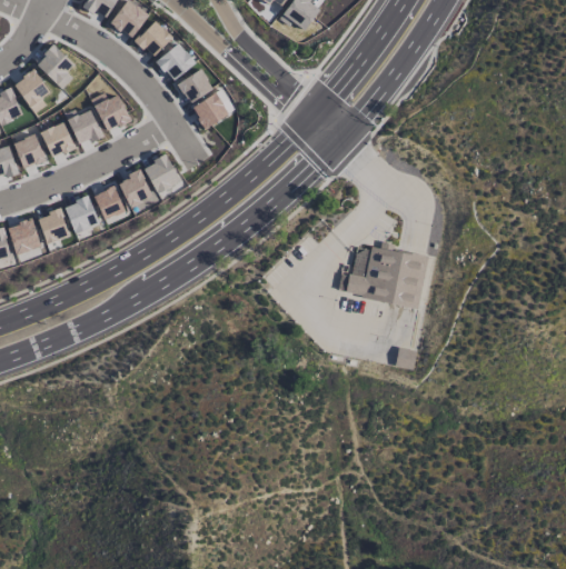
[(117,0),(88,0),(83,8),(96,15),(99,10),(108,16),(117,0)]
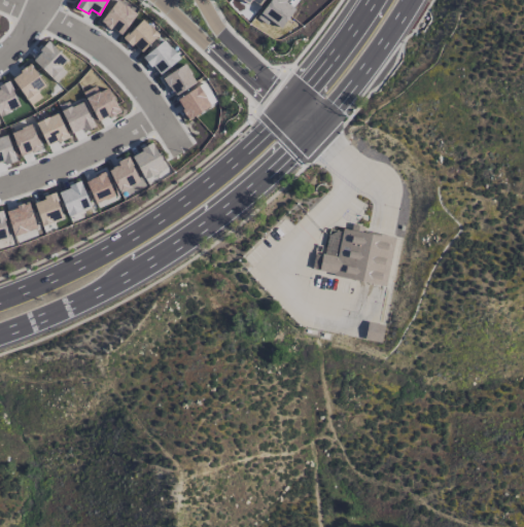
[(138,14),(119,0),(118,0),(102,21),(121,36),(138,14)]
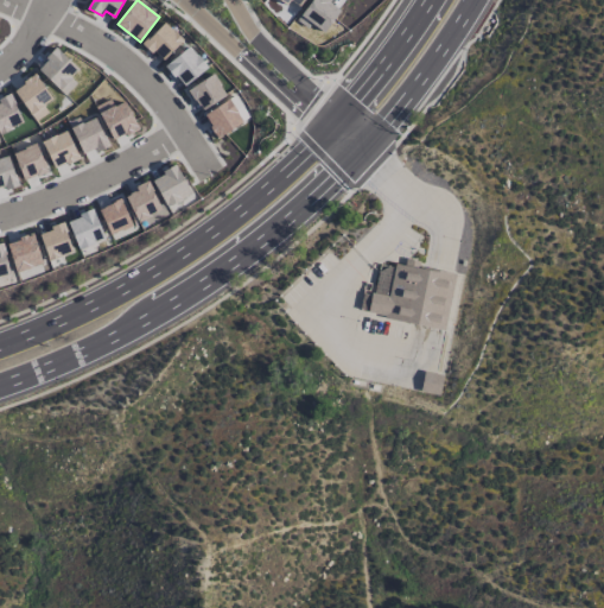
[(163,62),(184,40),(166,23),(145,43),(163,62)]
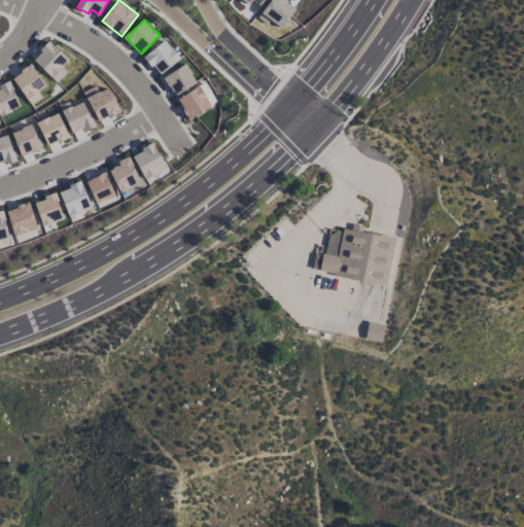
[(145,57),(160,74),(181,58),(167,40),(145,57)]
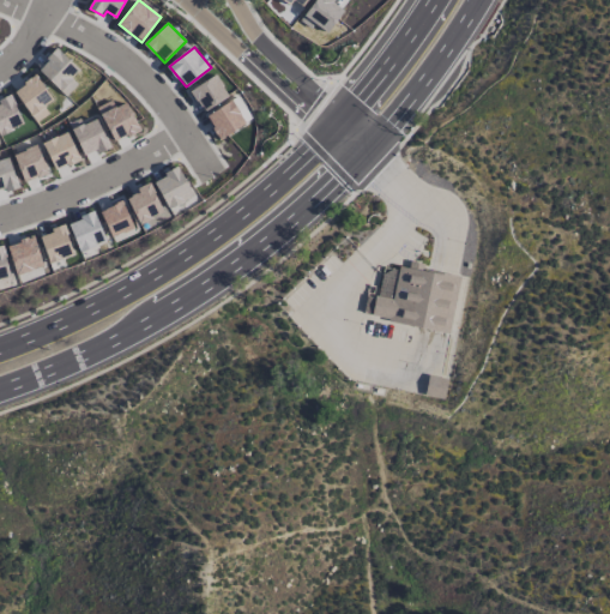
[(80,68),(59,49),(40,70),(67,96),(79,84),(72,77),(80,68)]
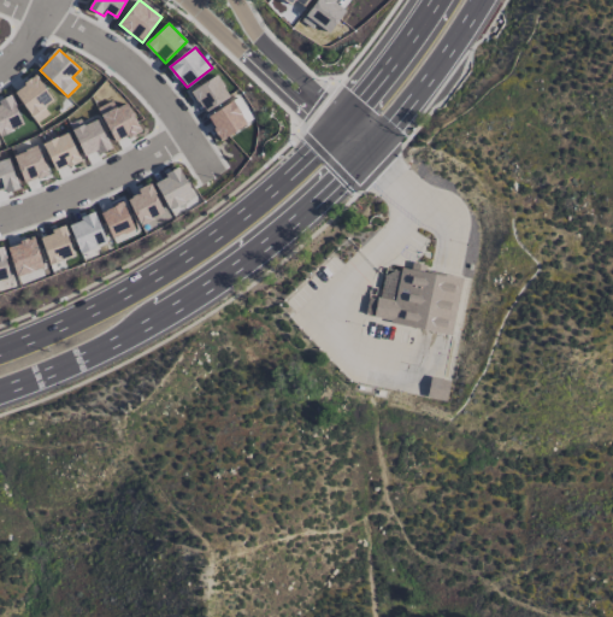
[(231,97),(218,75),(193,90),(205,112),(231,97)]
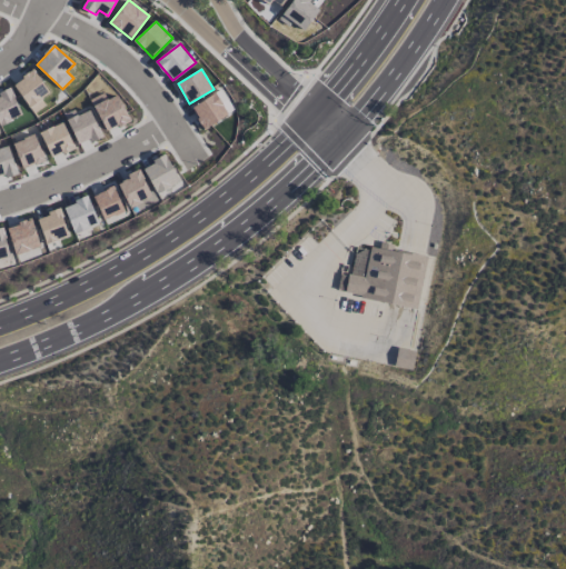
[(42,99),(51,93),(36,70),(15,83),(35,115),(47,106),(42,99)]
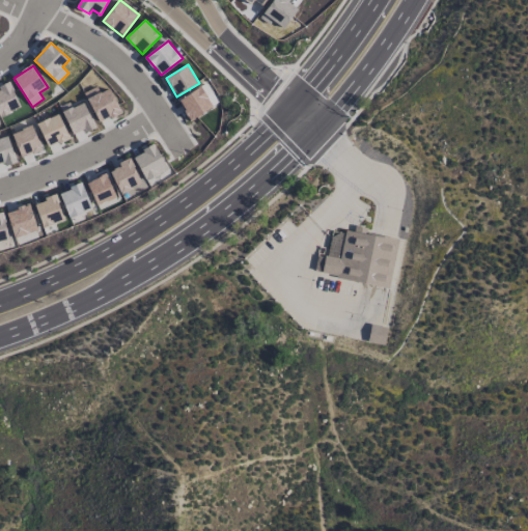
[(0,116),(0,117),(22,108),(11,83),(0,88),(0,116)]
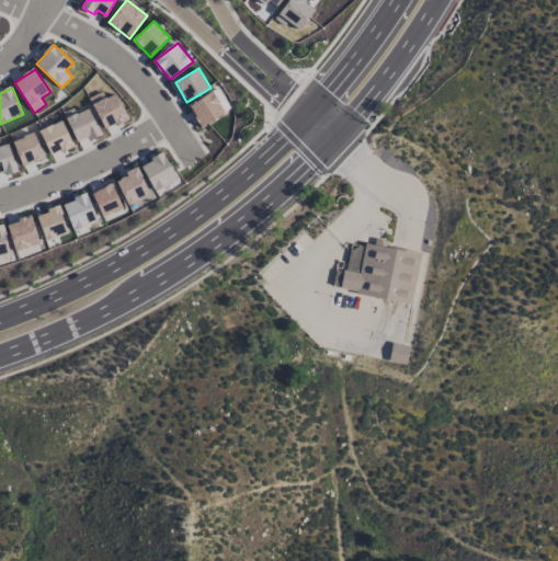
[(190,105),(202,127),(227,114),(215,91),(190,105)]
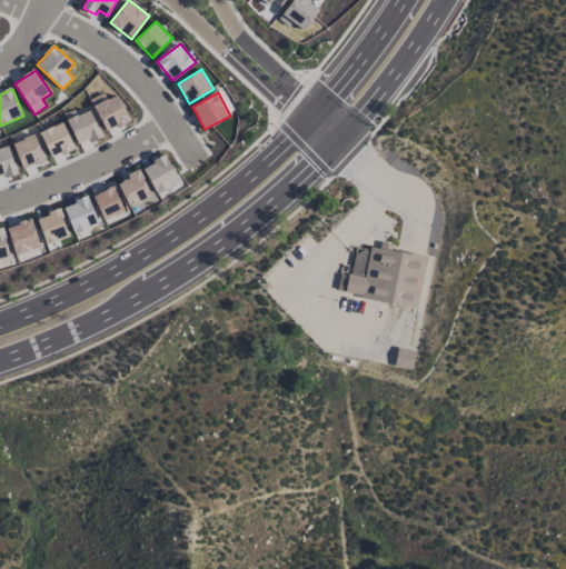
[(131,120),(119,95),(108,99),(105,93),(92,99),(108,131),(131,120)]
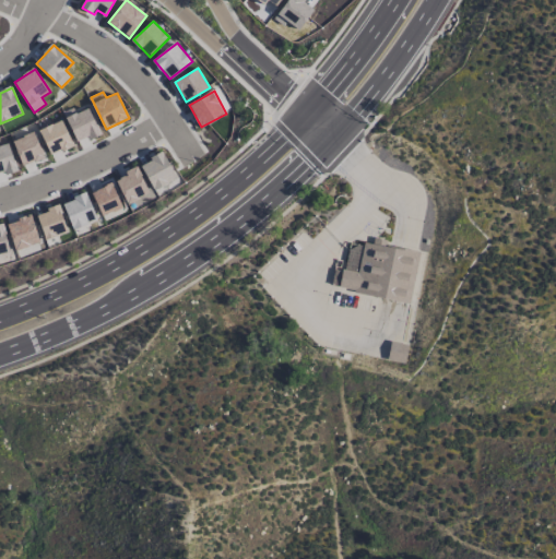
[(68,115),(78,142),(101,134),(92,108),(75,114),(75,113),(68,115)]
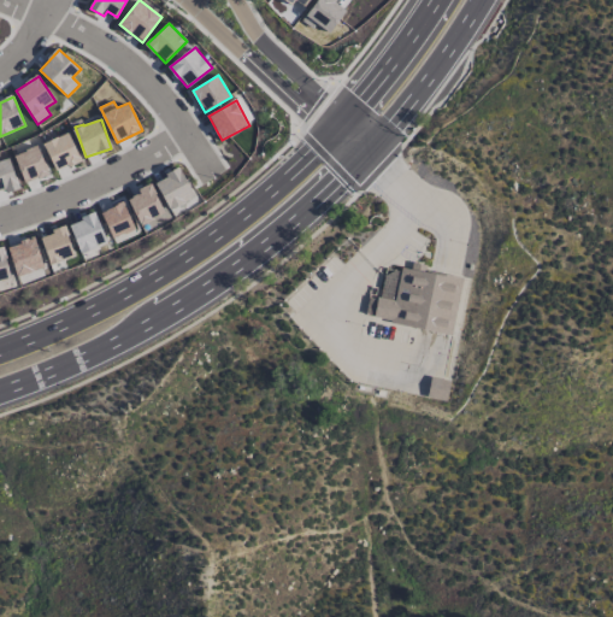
[(82,160),(69,133),(45,144),(57,171),(82,160)]
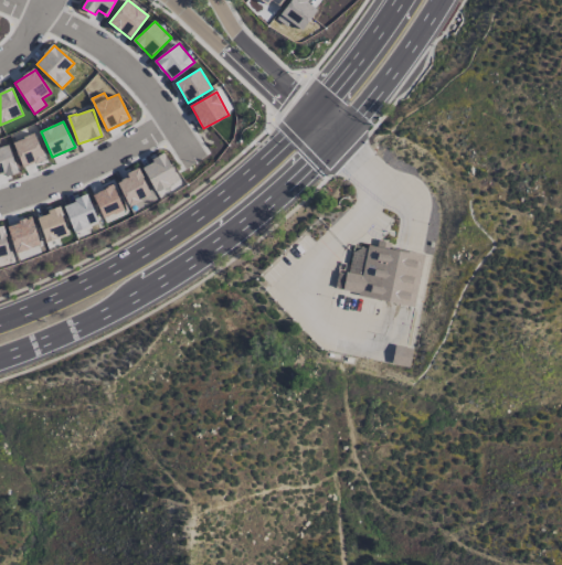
[(45,160),(36,134),(14,141),(24,168),(45,160)]
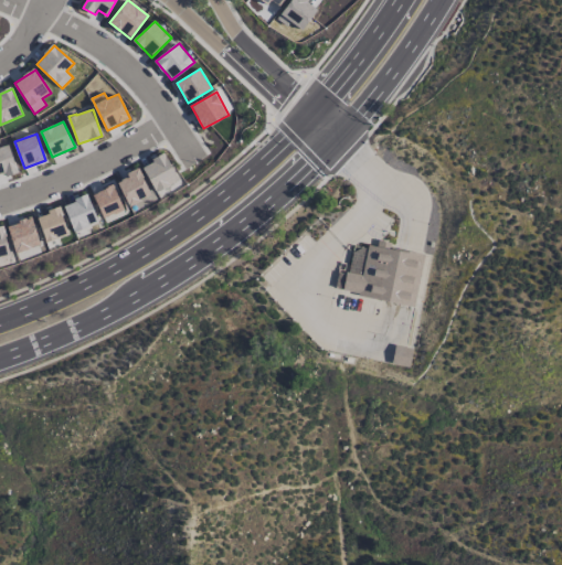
[(0,147),(0,161),(1,161),(7,177),(19,173),(10,145),(0,147)]
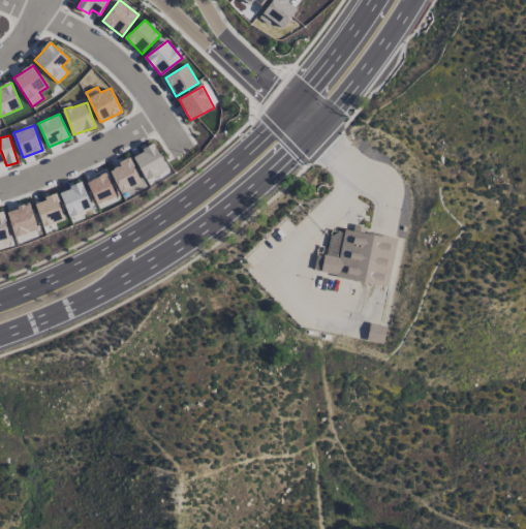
[(134,155),(146,179),(167,169),(156,145),(134,155)]
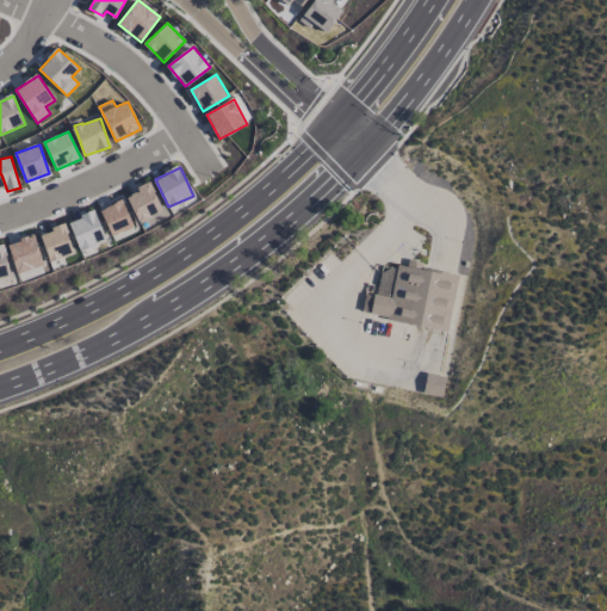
[(140,222),(163,213),(152,181),(137,187),(138,192),(129,196),(140,222)]
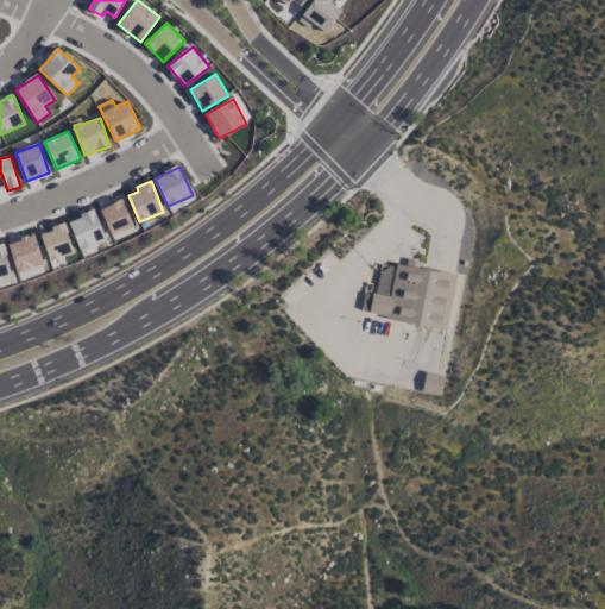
[(101,208),(111,234),(133,227),(124,200),(101,208)]
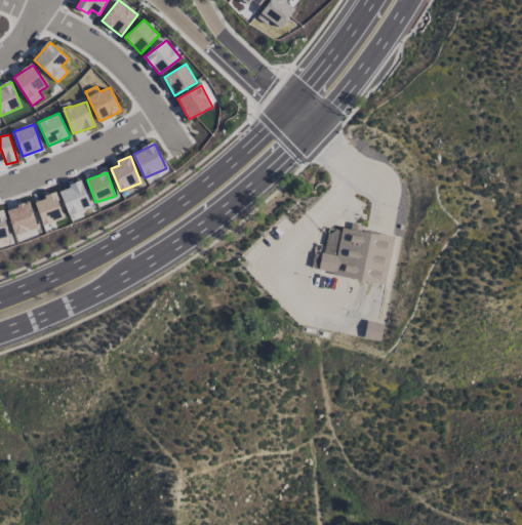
[(70,215),(91,207),(82,182),(59,190),(70,215)]
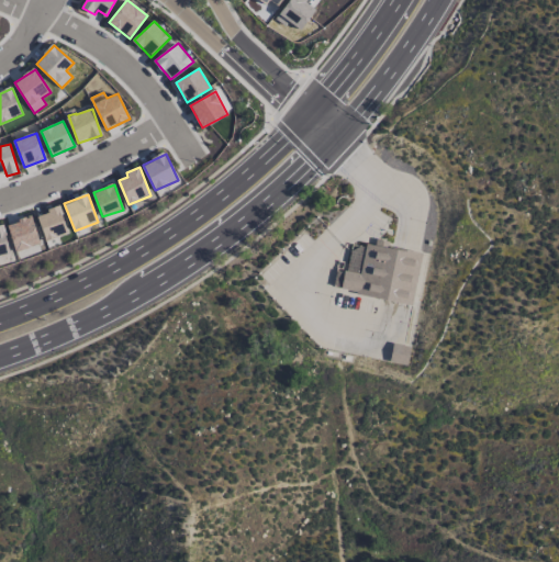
[(45,239),(68,234),(62,208),(38,213),(45,239)]
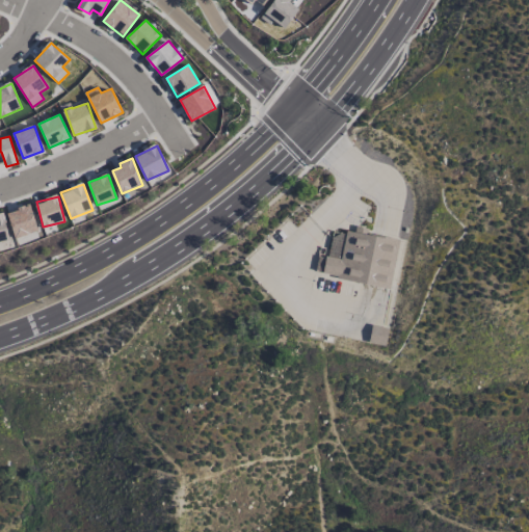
[(38,230),(30,205),(7,213),(16,238),(38,230)]
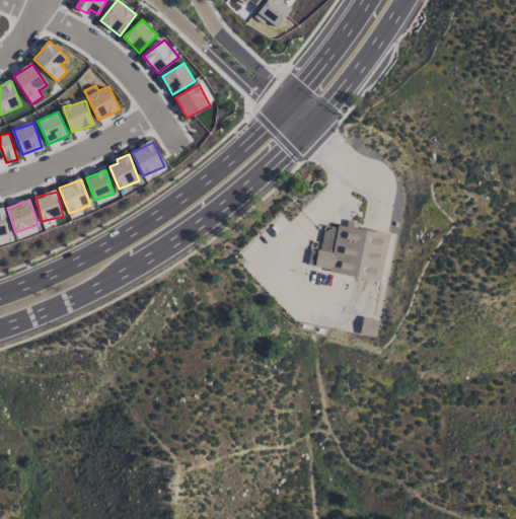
[(0,237),(1,237),(0,234),(0,227),(8,225),(3,208),(0,208),(0,237)]
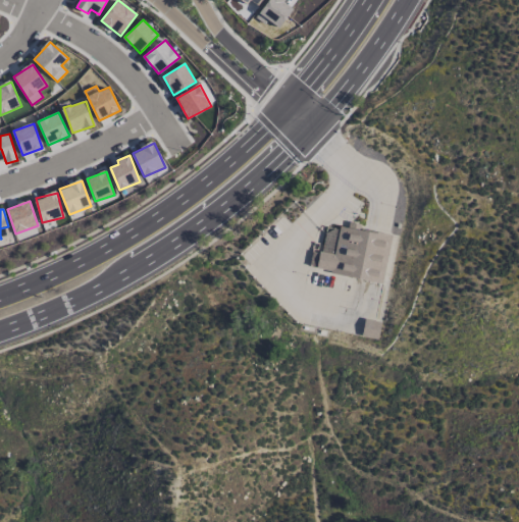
[(342,226),(350,228),(351,222),(363,224),(363,230),(395,236),(384,284),(331,274),(332,271),(318,268),(322,252),(335,254),(342,226)]
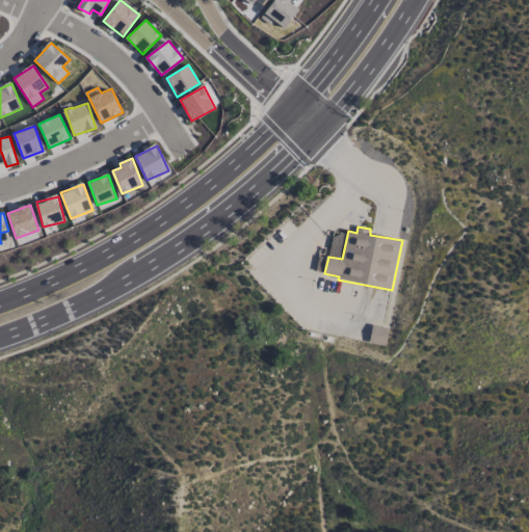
[(374,325),(371,343),(388,346),(391,328),(374,325)]
